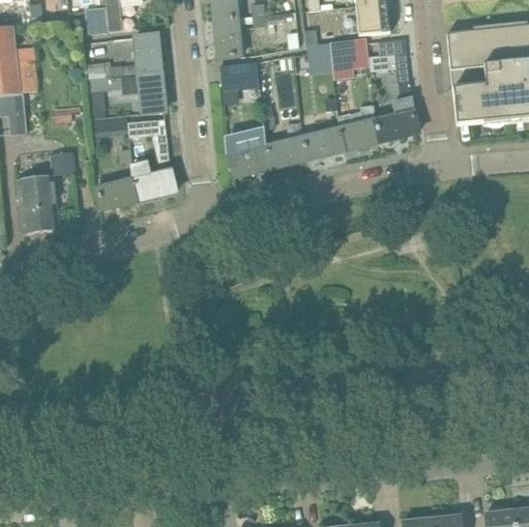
[(238,18),(235,0),(212,0),(215,20),(238,18)]
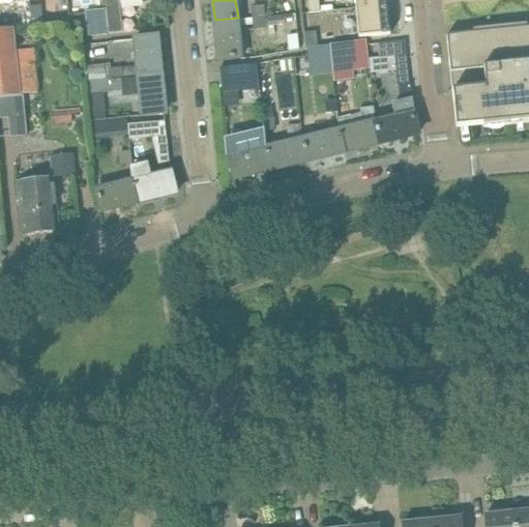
[(307,0),(310,9),(310,10),(318,9),(317,0),(307,0)]
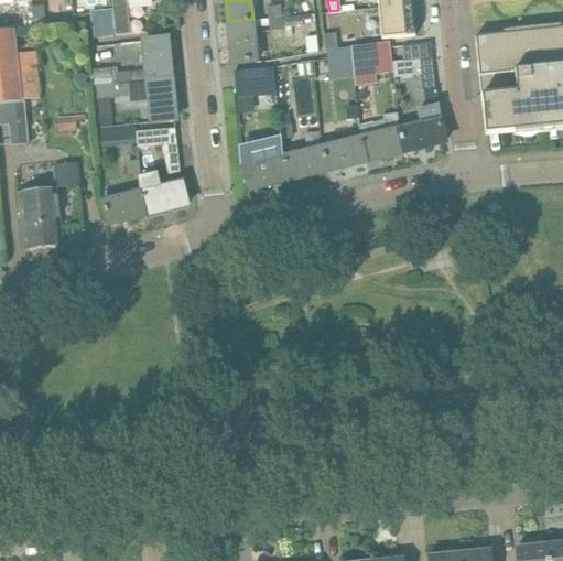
[(270,17),(281,15),(280,3),(269,4),(270,17)]
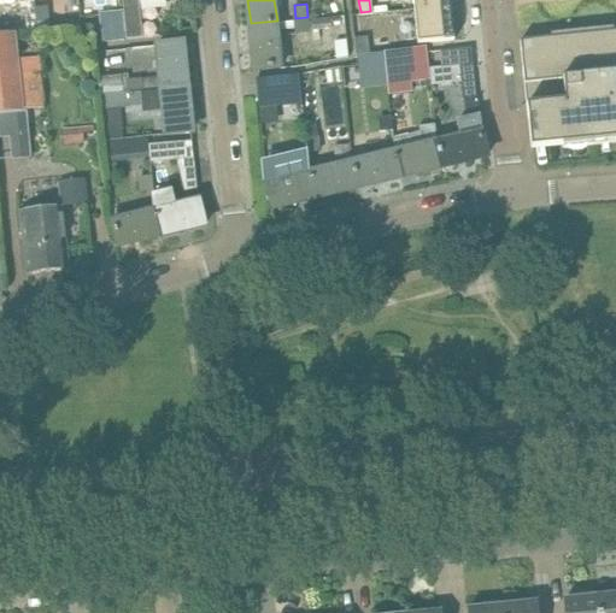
[(456,37),(452,4),(415,7),(418,41),(456,37)]
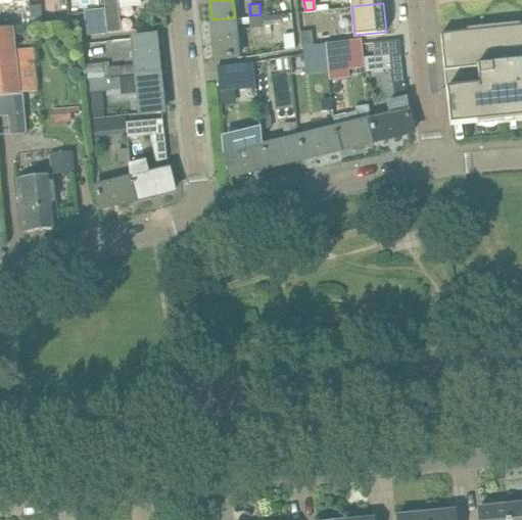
[(31,11),(31,15),(42,14),(41,4),(30,5),(31,11)]
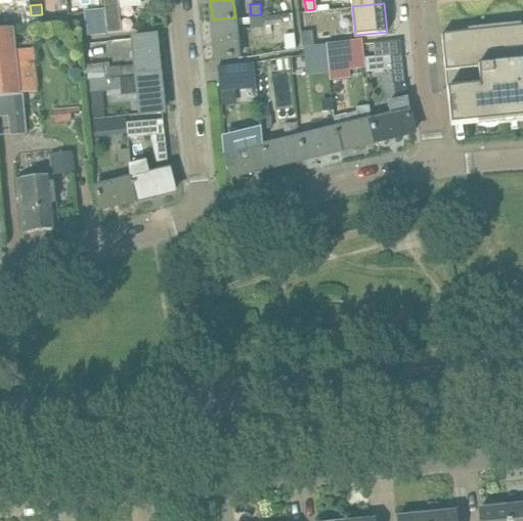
[(261,14),(251,15),(253,27),(262,26),(261,14)]
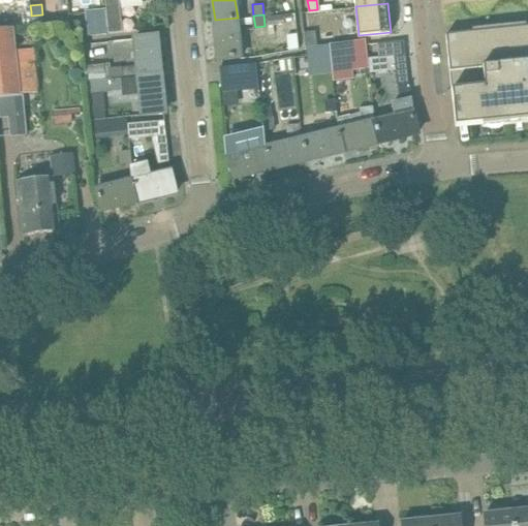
[(238,18),(215,20),(218,58),(241,56),(238,18)]
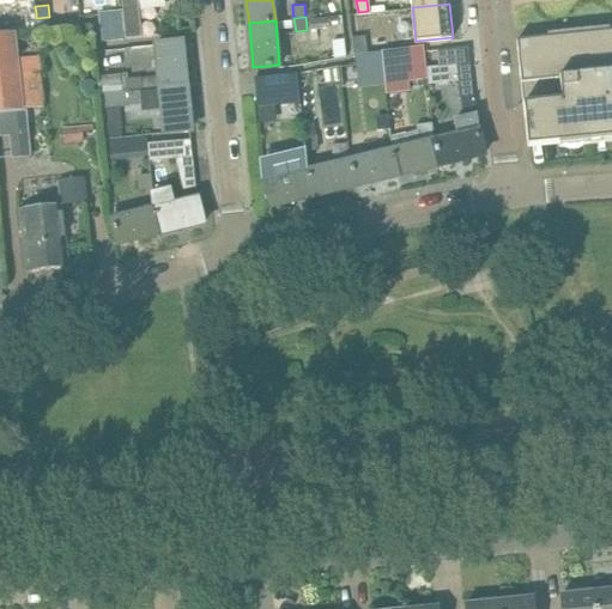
[(528,145),(593,139),(611,135),(611,29),(610,25),(609,25),(610,37),(582,40),(581,31),(565,34),(567,41),(550,43),(549,31),(547,31),(549,35),(517,38),(525,110),(528,145)]
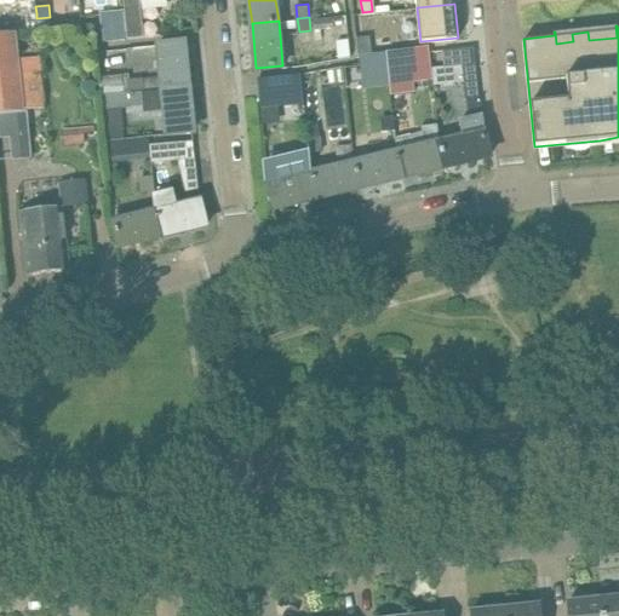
[(15,30),(10,30),(0,32),(0,137),(9,137),(11,160),(29,159),(24,109),(41,108),(38,74),(21,75),(15,30)]
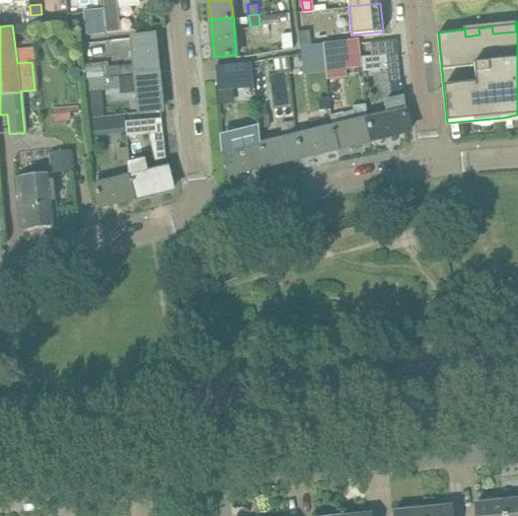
[(309,28),(300,29),(301,42),(310,41),(309,28)]
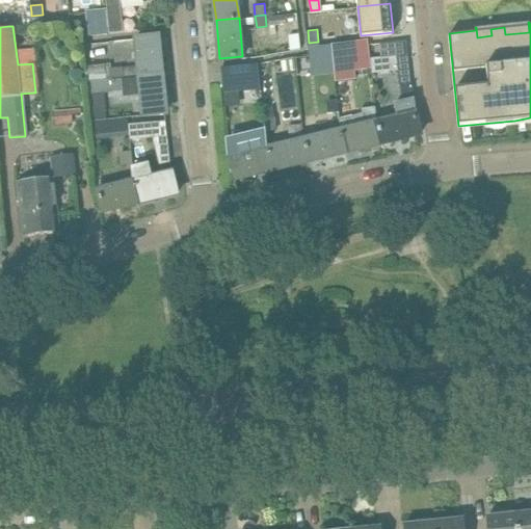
[(139,75),(162,73),(158,34),(135,37),(139,75)]
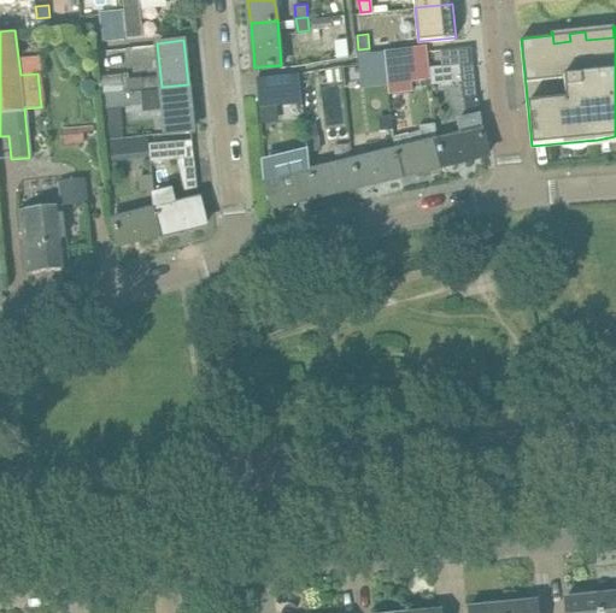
[(438,139),(445,164),(487,154),(481,128),(471,45),(440,48),(443,64),(462,63),(465,110),(469,110),(470,116),(458,118),(462,133),(438,139)]
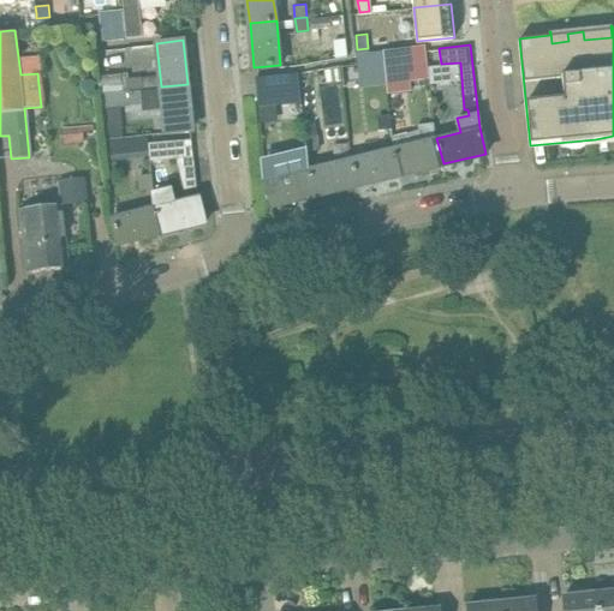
[(393,75),(418,71),(415,49),(389,53),(393,75)]
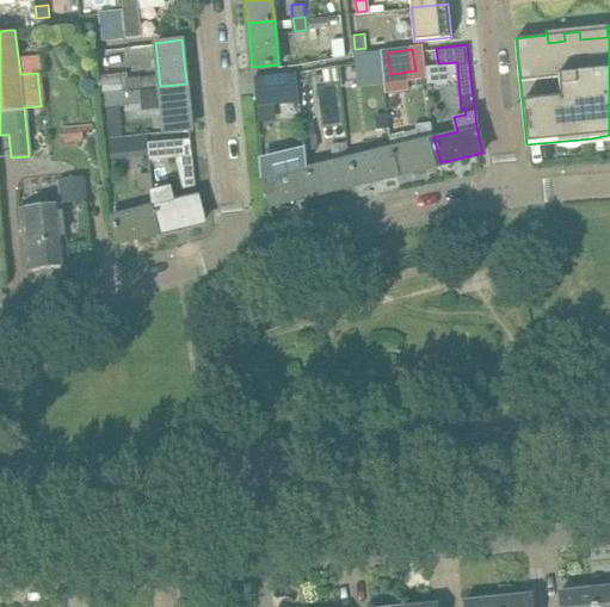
[(327,82),(340,80),(338,64),(325,67),(327,82)]
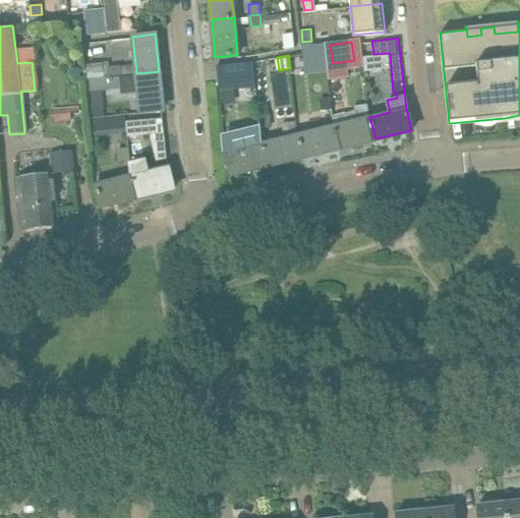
[(236,131),(231,79),(253,77),(252,61),(217,65),(224,132),(236,131)]
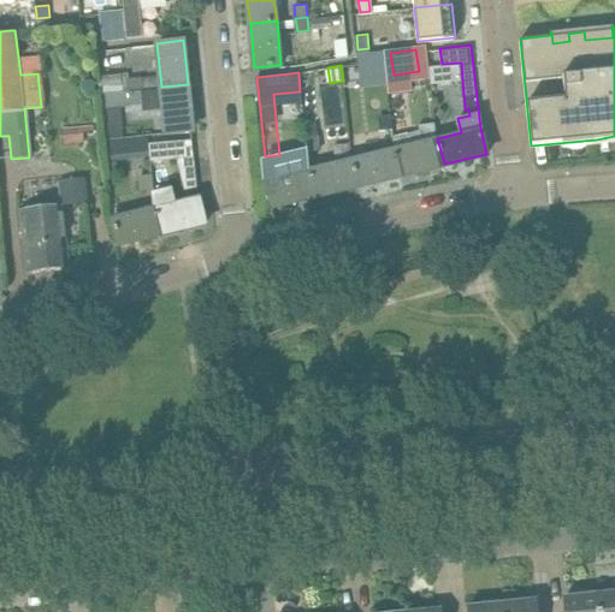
[(130,89),(141,89),(140,76),(129,77),(130,89)]
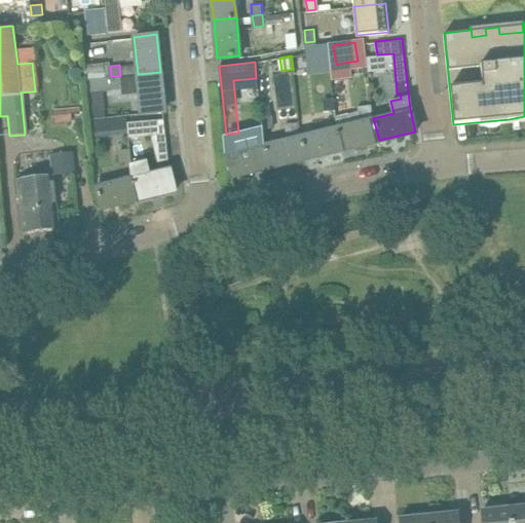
[(120,76),(111,76),(85,79),(86,90),(103,89),(121,87),(122,94),(139,91),(141,112),(163,110),(160,72),(138,74),(120,76)]
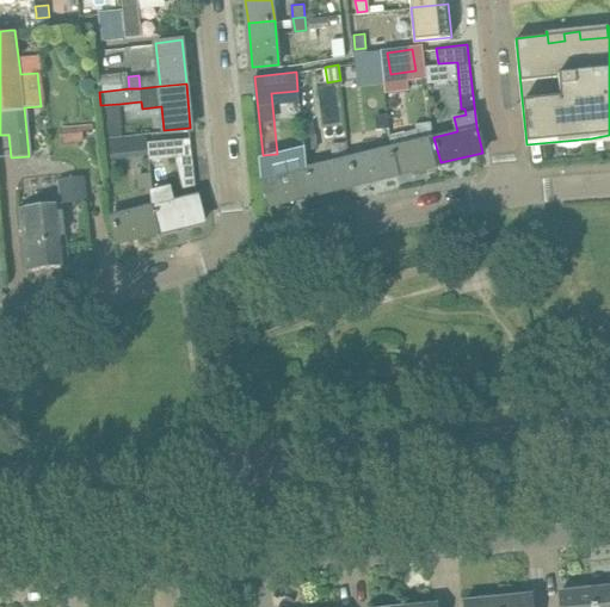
[(119,104),(100,105),(103,135),(122,132),(119,104)]
